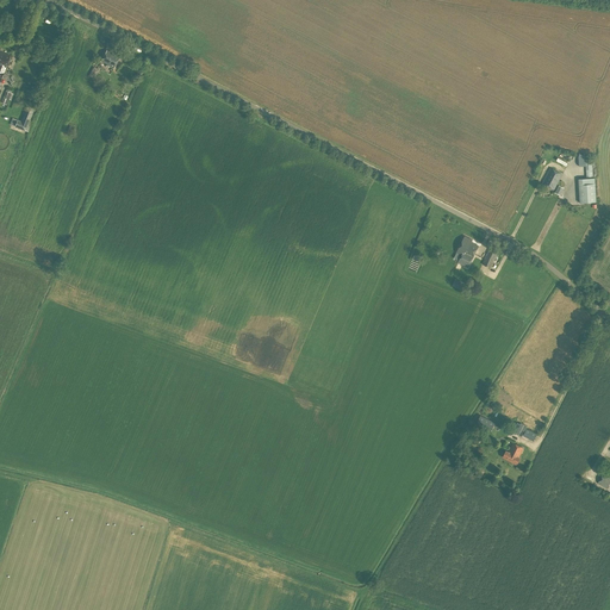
[(120,54),(125,47),(118,43),(114,51),(120,54)]
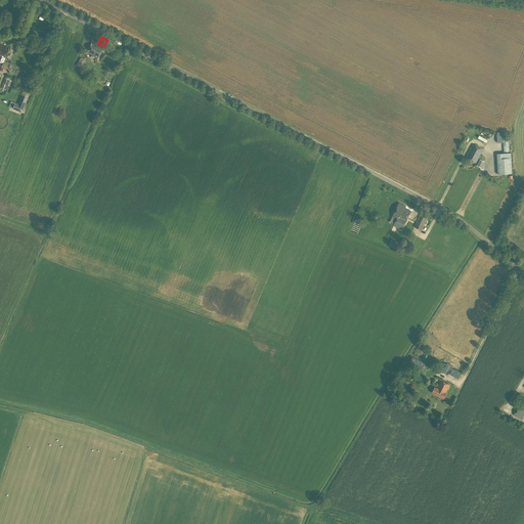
[(97,59),(102,49),(91,43),(86,53),(97,59)]
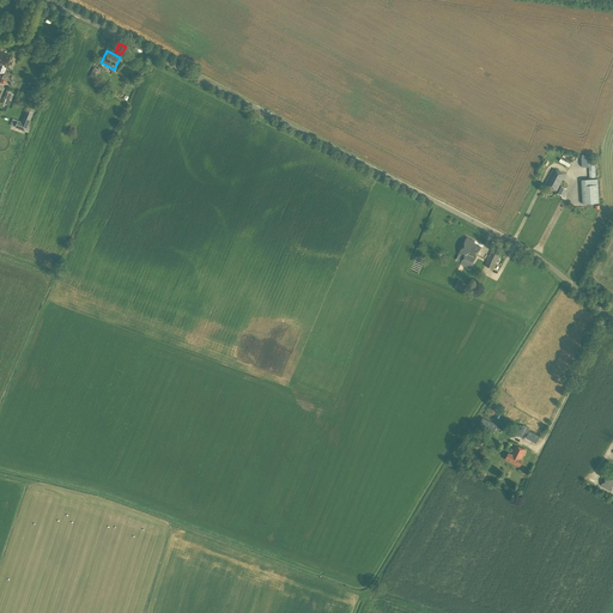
[(0,83),(10,56),(0,52),(0,83)]
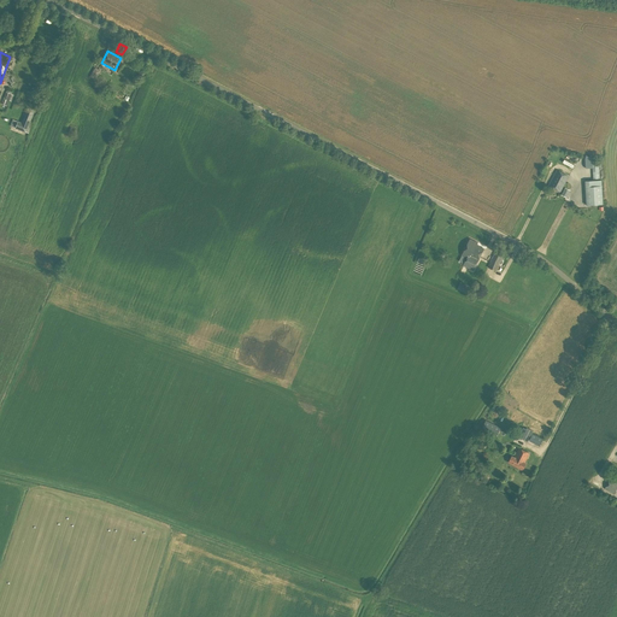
[(95,80),(100,71),(94,68),(90,77),(95,80)]
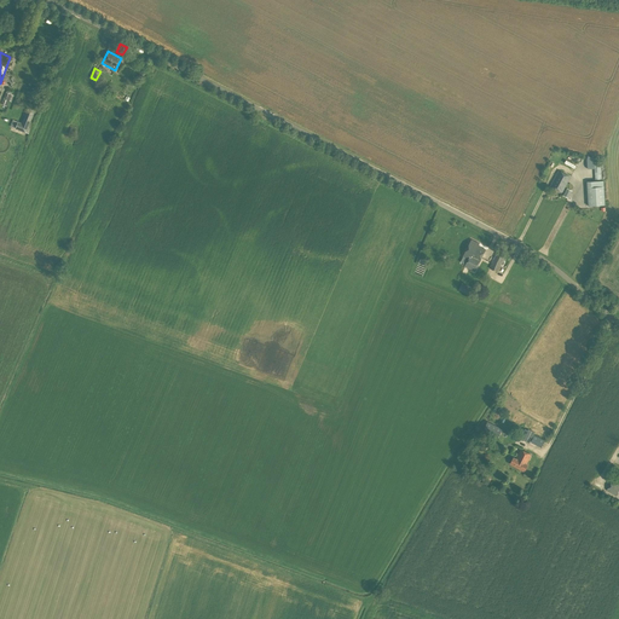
[(11,102),(13,96),(11,94),(12,93),(6,91),(3,102),(9,104),(10,102),(11,102)]
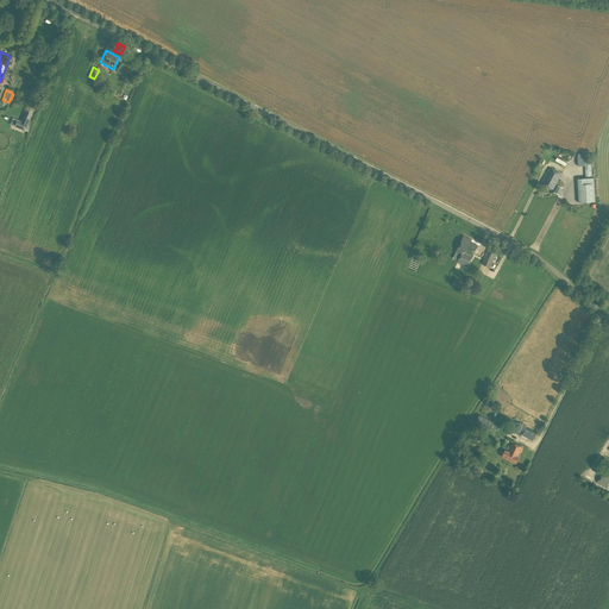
[(27,111),(26,110),(22,121),(18,120),(14,127),(25,131),(29,132),(38,108),(30,105),(27,111)]
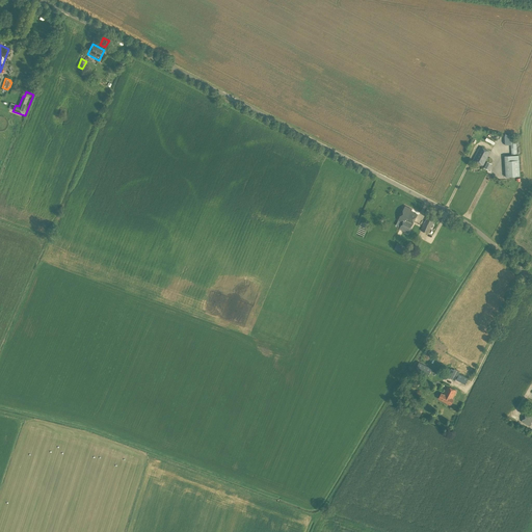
[(483,165),(490,152),(480,147),(473,160),(483,165)]
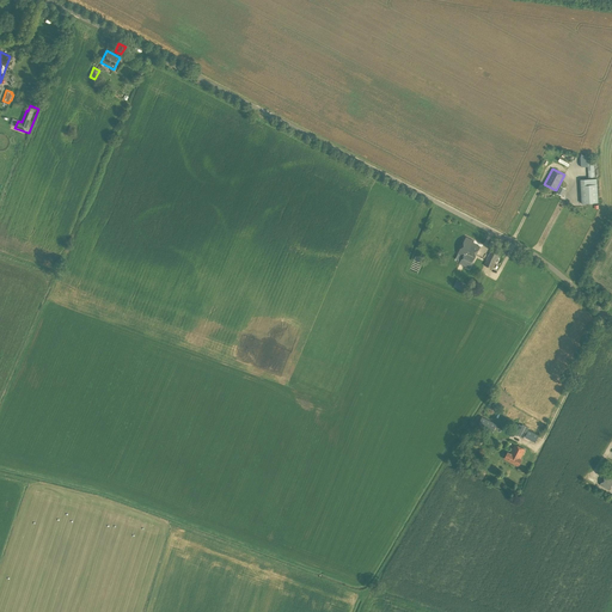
[(597,178),(580,179),(580,181),(581,203),(598,203),(597,178)]
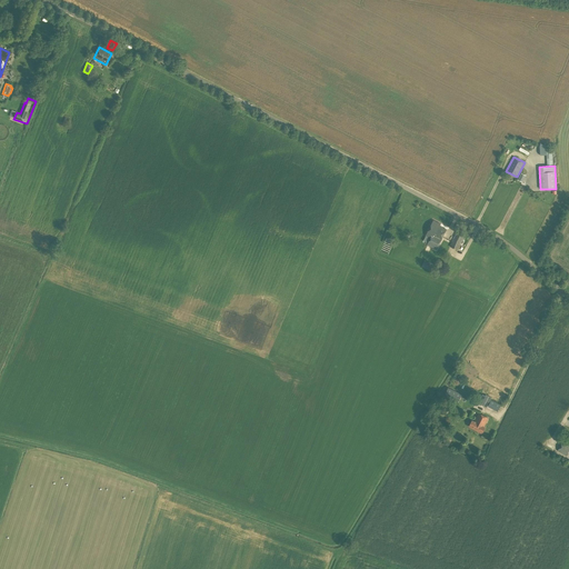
[(436,233),(442,237),(446,229),(439,226),(440,223),(433,220),(427,233),(431,236),(430,238),(431,238),(433,238),(436,233)]
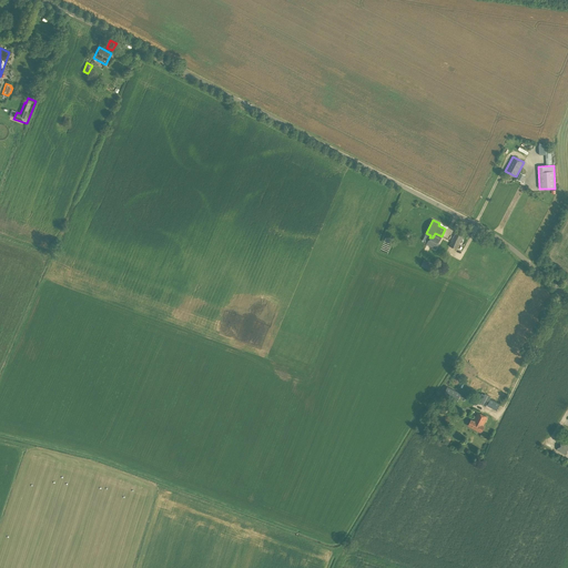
[(457,250),(463,234),(457,231),(454,239),(454,237),(449,246),(457,250)]
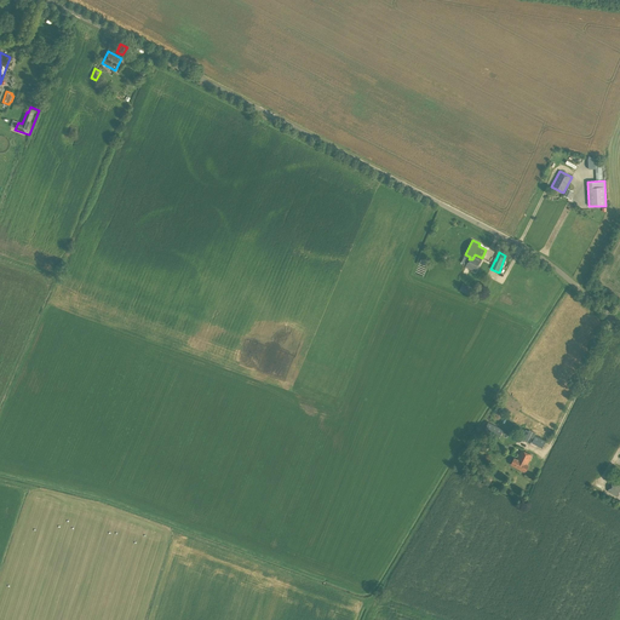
[(504,430),(489,423),(483,431),(499,440),(504,430)]
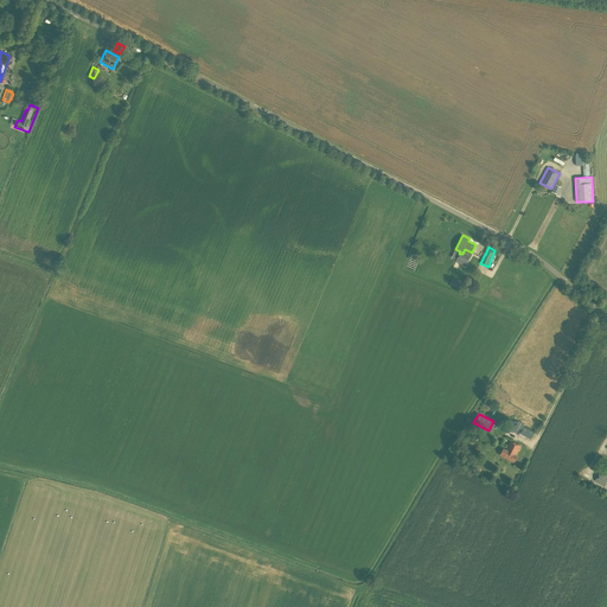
[(513,462),(517,457),(516,457),(521,446),(510,440),(505,449),(503,448),(500,455),(513,462)]
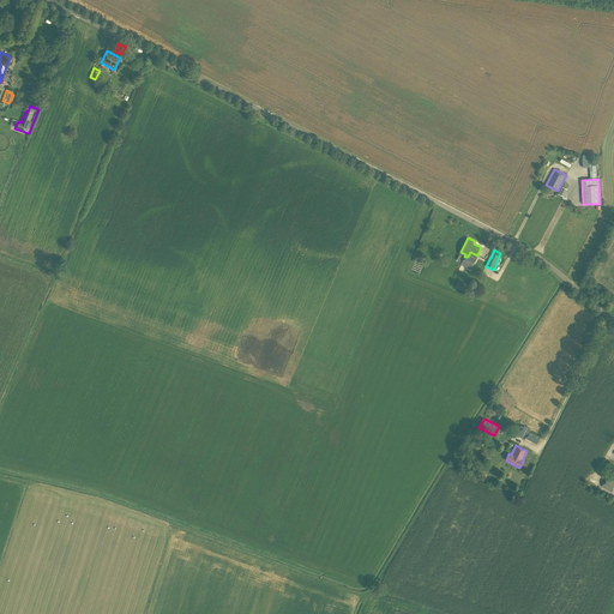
[(612,493),(613,488),(613,481),(607,477),(602,487),(612,493)]
